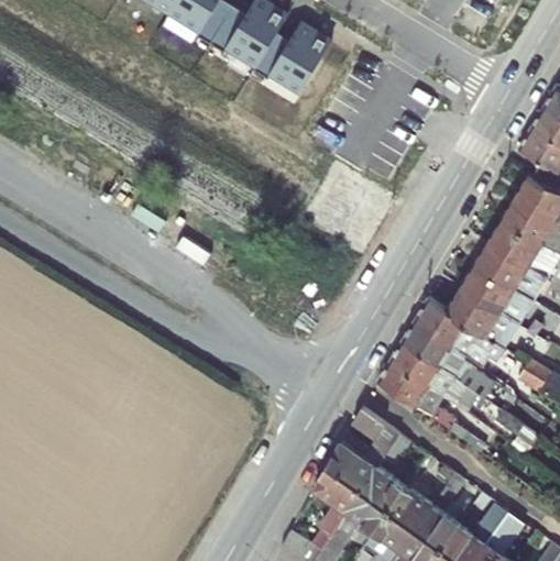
[(135,0),(136,1),(136,0),(149,0),(169,12),(176,0),(135,0)]
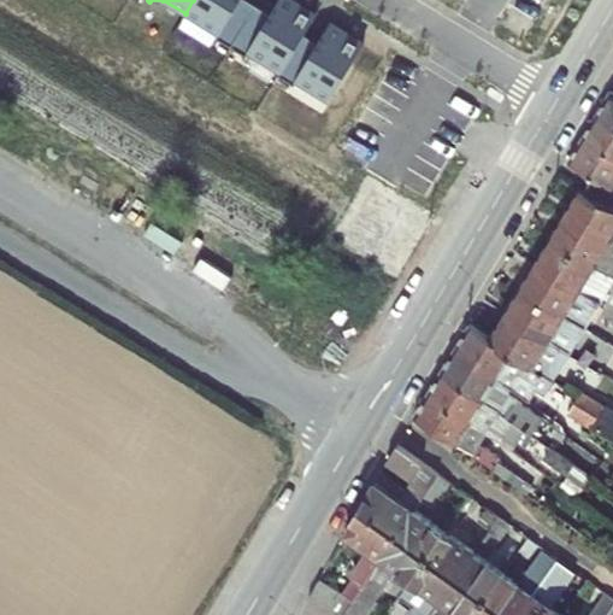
[(193,0),(186,13),(217,33),(213,39),(229,50),(254,7),(241,0),(193,0)]
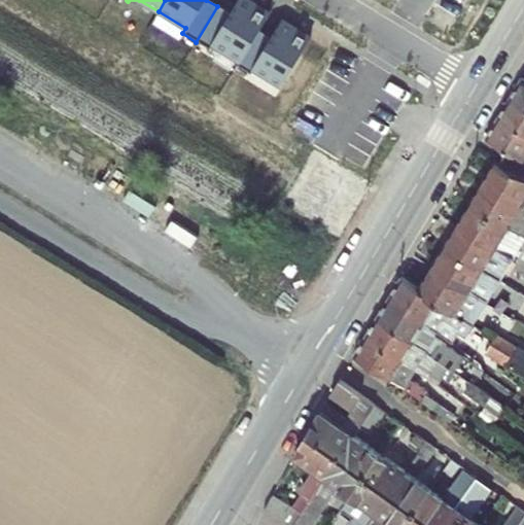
[(258,31),(268,15),(241,0),(237,0),(230,13),(217,6),(196,42),(210,50),(213,44),(239,60),(240,61),(257,31),(258,31)]
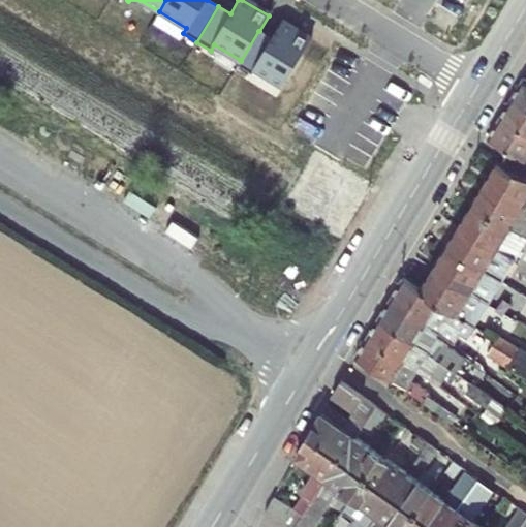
[(240,60),(237,66),(251,74),(254,69),(282,86),(310,40),(280,23),(271,38),(259,31),(258,31),(241,61),(240,60)]
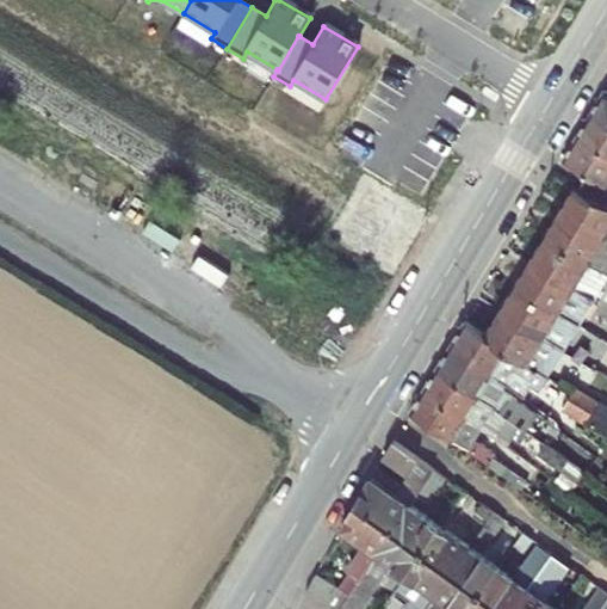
[(606,97),(601,94),(587,117),(606,128),(606,97)]
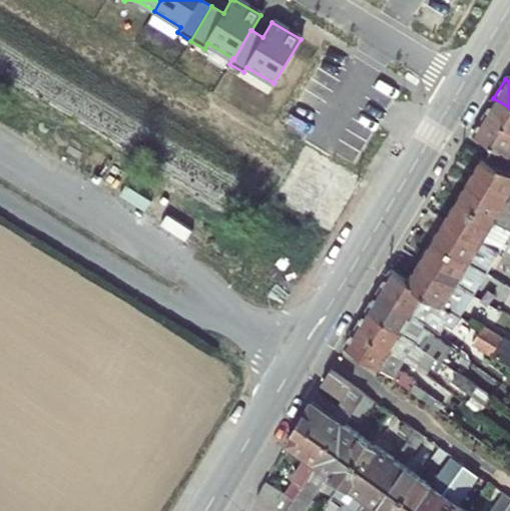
[(509,107),(493,98),(482,116),(509,133),(509,107)]
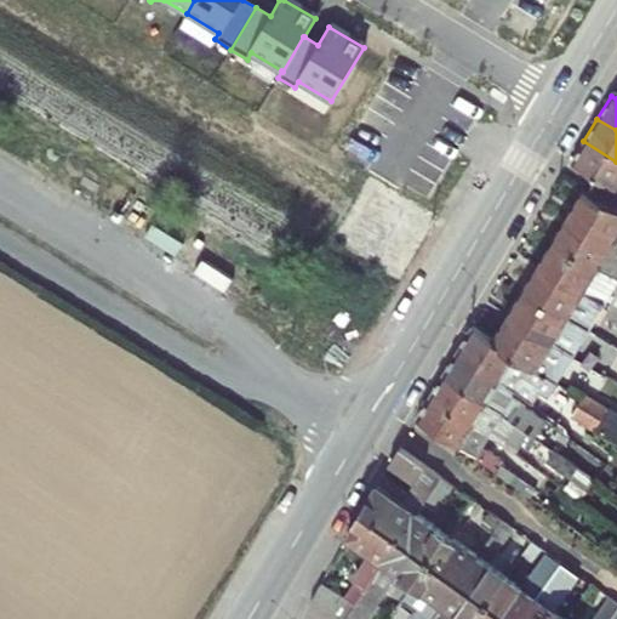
[(616,162),(583,141),(569,165),(616,193),(616,162)]
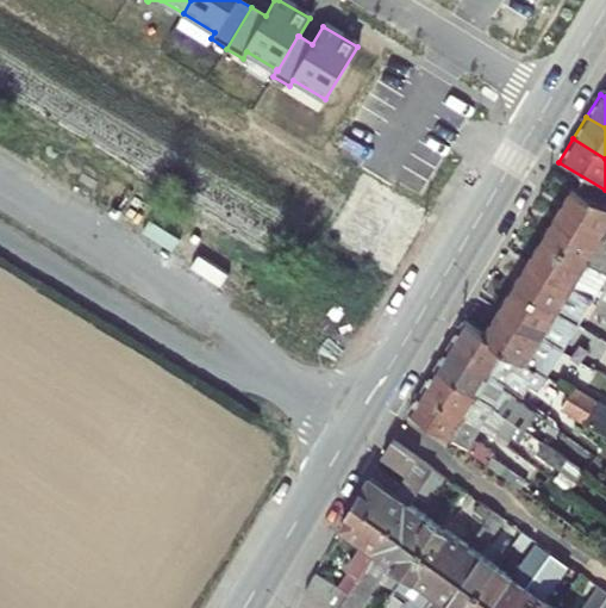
[(605,206),(574,188),(558,213),(605,242),(605,206)]
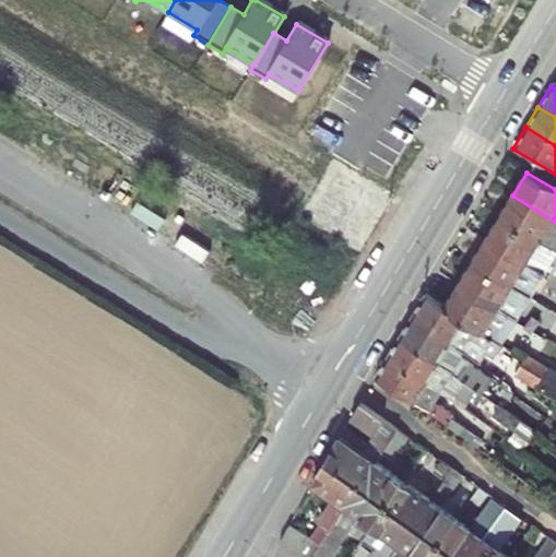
[(555,251),(555,222),(512,196),(498,218),(555,253),(555,251)]
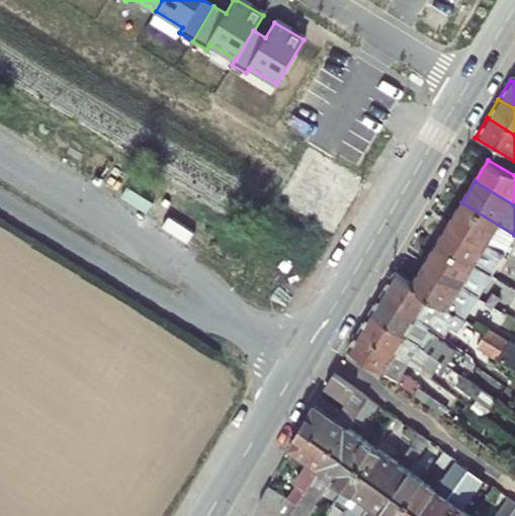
[(514,235),(461,202),(449,224),(502,255),(514,235)]
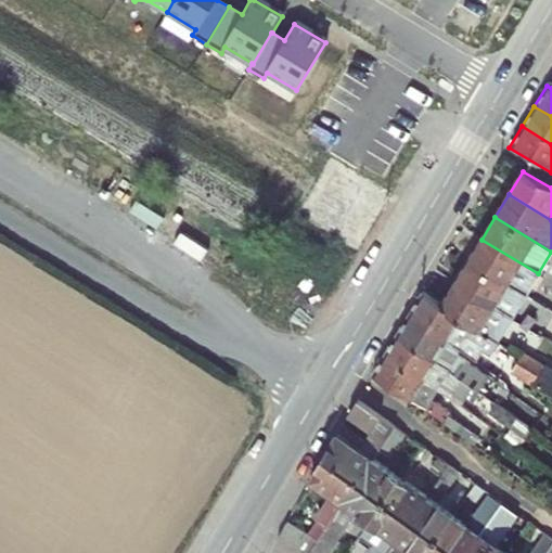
[(538,273),(482,240),(467,262),(524,296),(538,273)]
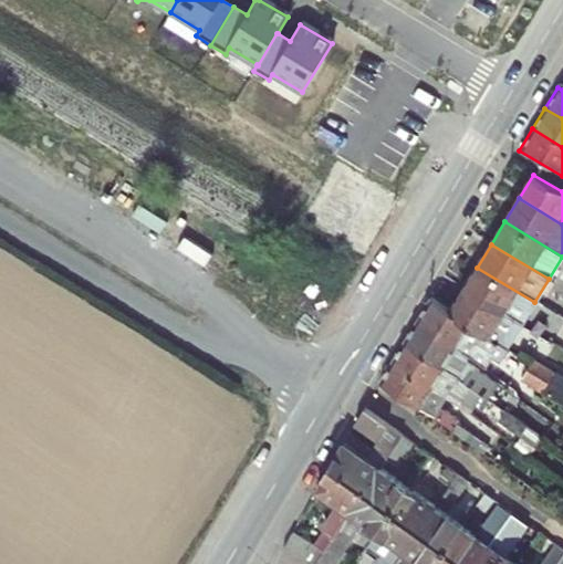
[(534,302),(477,268),(464,291),(521,325),(534,302)]
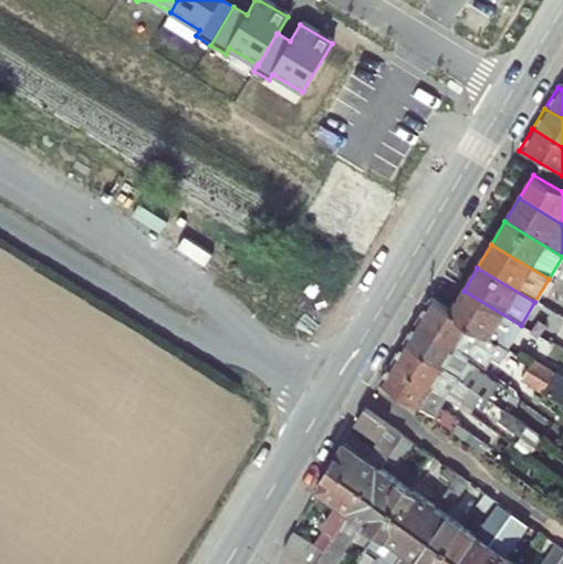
[(521,325),(464,291),(449,314),(485,338),(506,351),(521,325)]
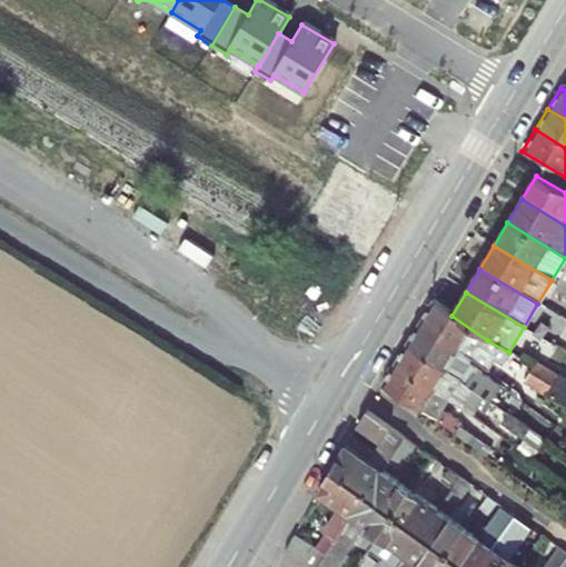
[(452,316),(432,301),(418,324),(457,351),(472,361),(486,372),(493,361),(500,366),(508,352),(487,340),(452,316)]
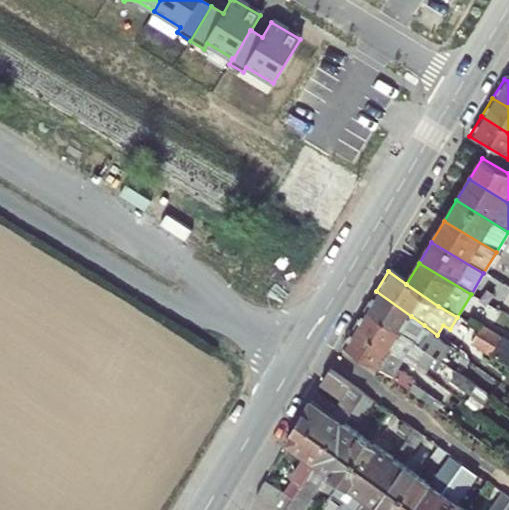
[(420,329),(424,325),(411,316),(376,291),(364,309),(400,335),(413,342),(417,349),(432,358),(438,362),(448,350),(420,329)]
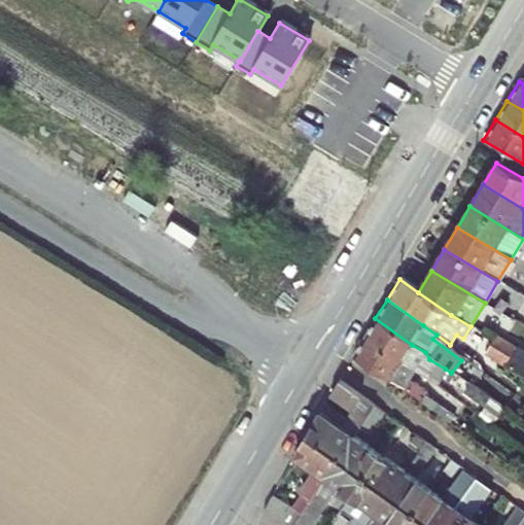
[(412,345),(375,318),(363,338),(400,363),(413,372),(434,386),(445,369),(429,359),(425,352),(412,345)]
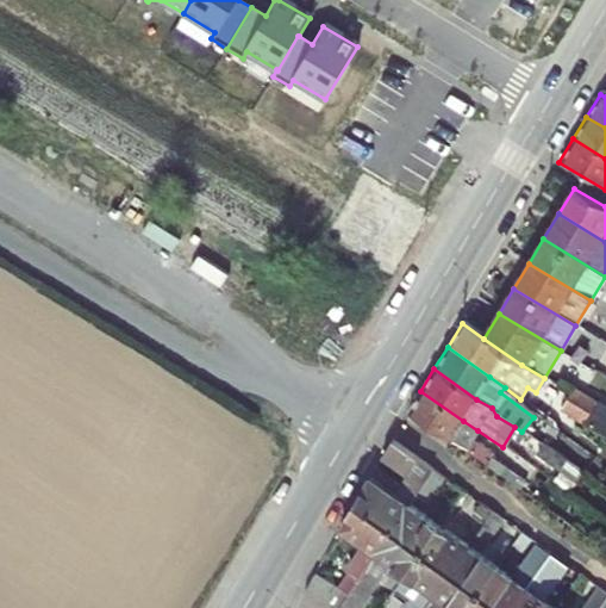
[(470,441),(478,430),(463,421),(420,391),(408,413),(450,442),(504,477),(503,479),(519,491),(525,484),(470,441)]
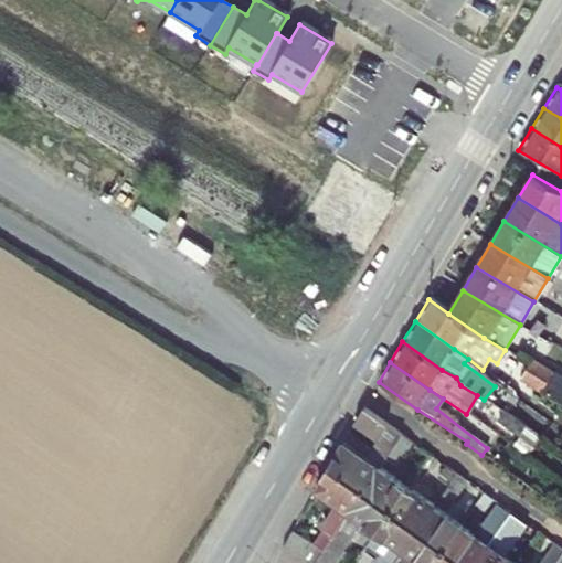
[(550,374),(530,362),(519,380),(539,393),(550,374)]
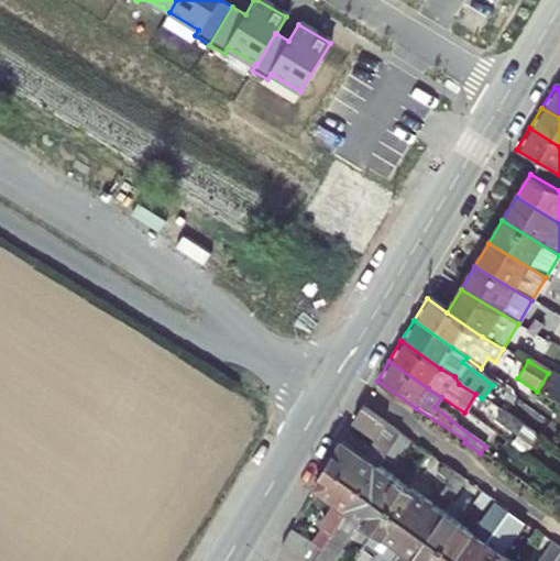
[(537,392),(559,404),(559,372),(551,367),(548,373),(537,392)]
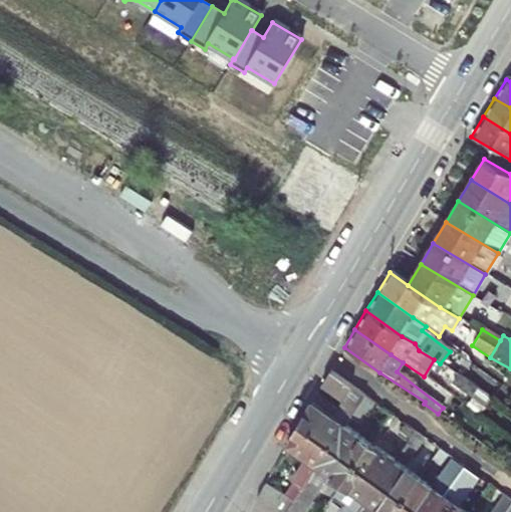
[(299,423),(329,444),(344,425),(349,418),(363,398),(328,373),(323,381),(348,401),(335,419),(311,402),(299,423)]
